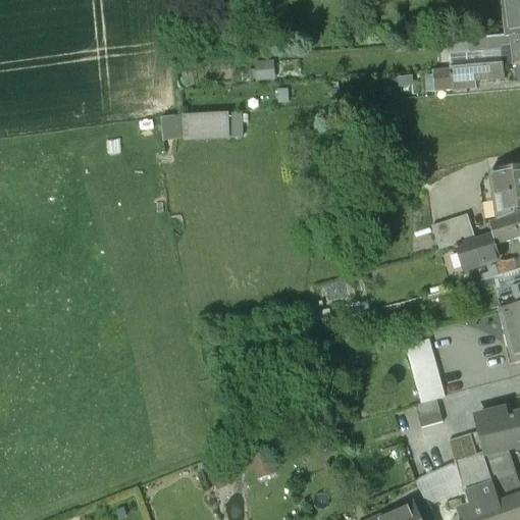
[(500,0),(503,37),(511,37),(519,35),(519,0),(500,0)]
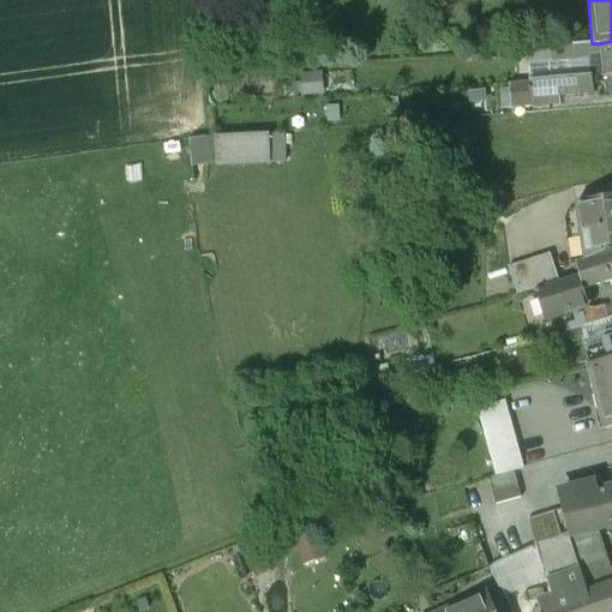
[(611,41),(601,43),(606,73),(611,72),(611,41)]
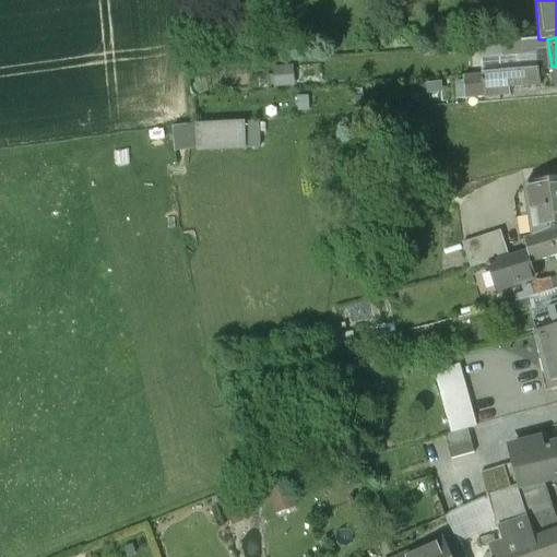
[(536,69),(492,72),(494,89),(538,85),(536,69)]
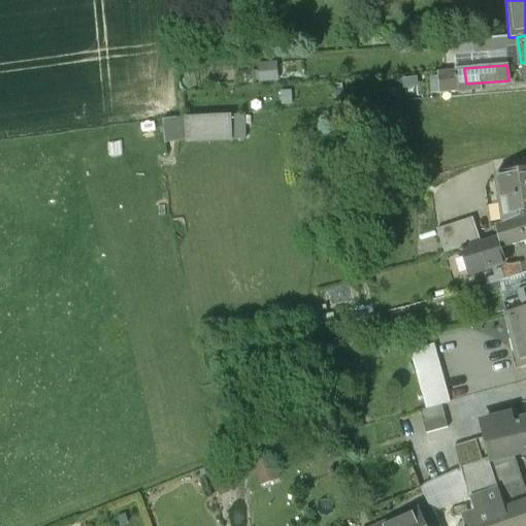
[(464,68),(453,69),(454,85),(466,84),(464,68)]
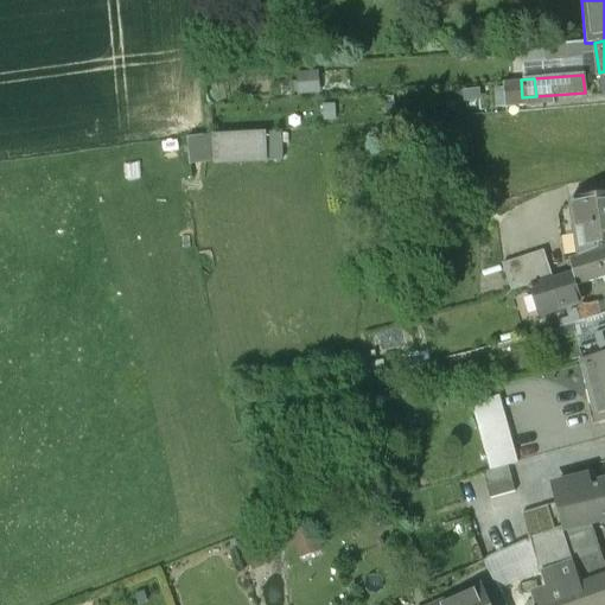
[(282,158),(281,127),(188,132),(189,163),(282,158)]
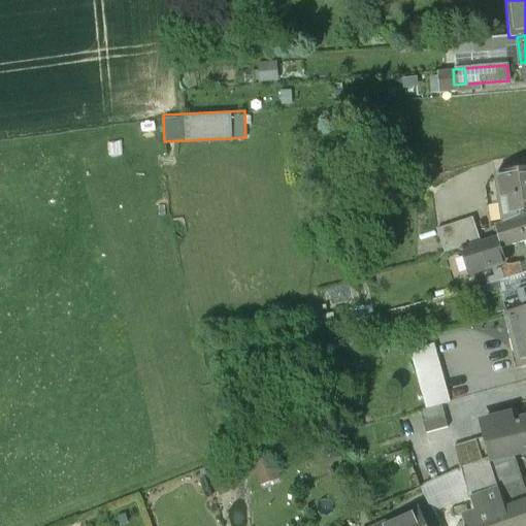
[(525,169),(493,174),(497,202),(503,201),(505,222),(525,215),(525,169)]
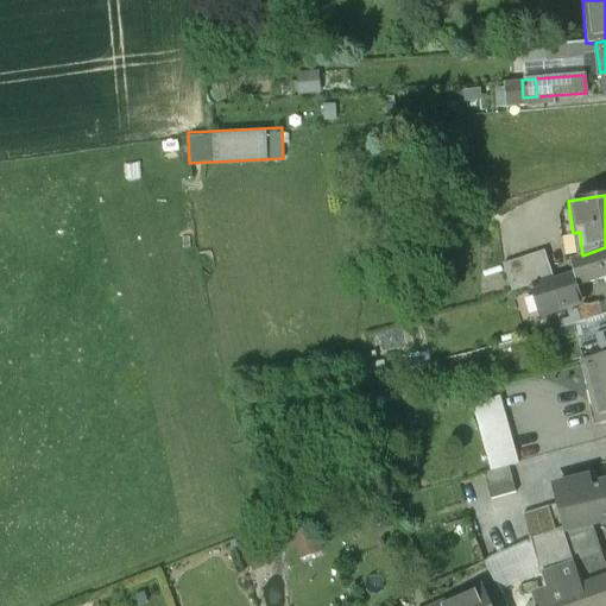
[(605,247),(582,256),(567,260),(570,271),(549,277),(529,284),(538,310),(569,300),(565,286),(575,285),(605,276),(605,247)]
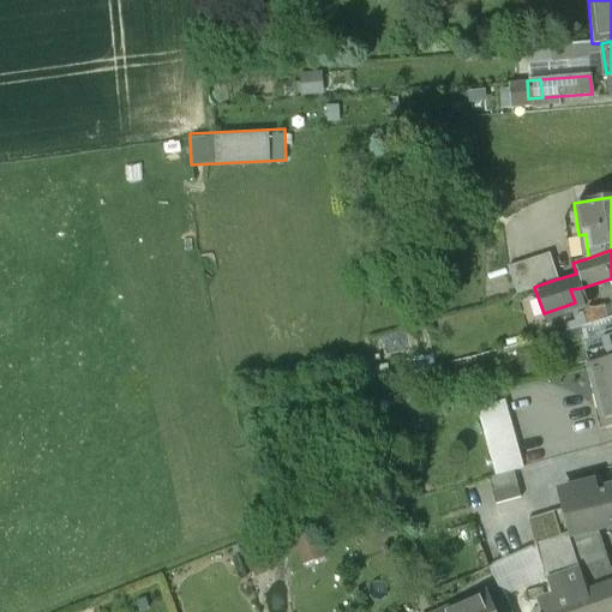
[(546,253),(505,265),(515,293),(534,287),(555,280),(546,253)]
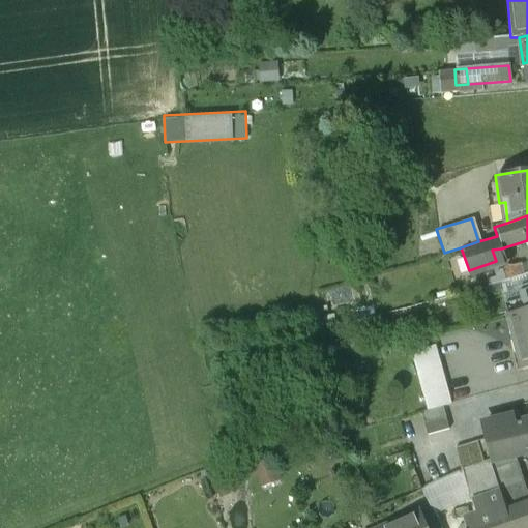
[(527,270),(498,281),(507,313),(527,306),(527,270)]
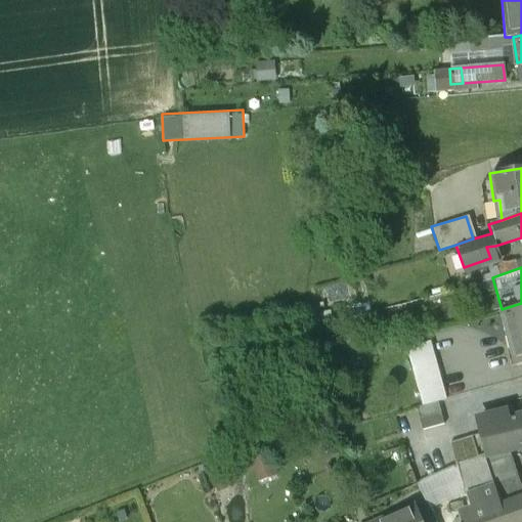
[(521,303),(502,309),(501,309),(501,311),(507,310),(512,332),(506,334),(507,336),(513,334),(516,346),(510,348),(514,365),(521,362),(521,303)]
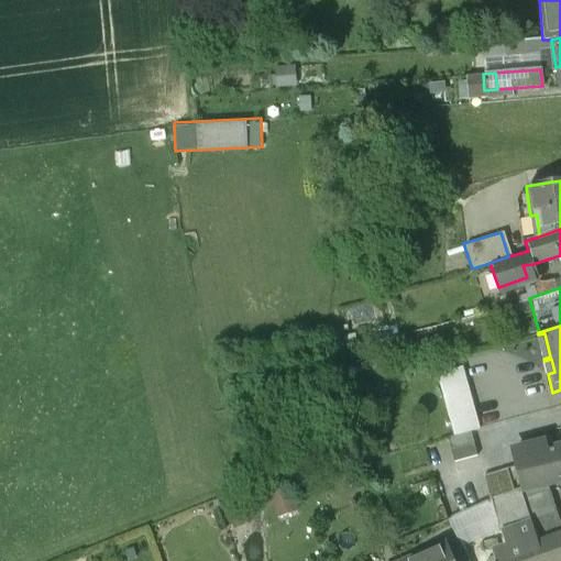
[(480,426),(464,363),(437,370),(452,432),(448,433),(453,457),(475,452),(470,429),(480,426)]
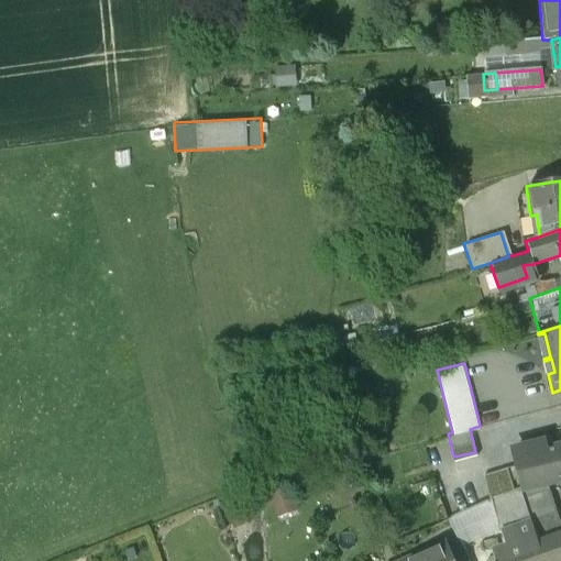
[(560,446),(515,458),(524,490),(560,480),(560,446)]
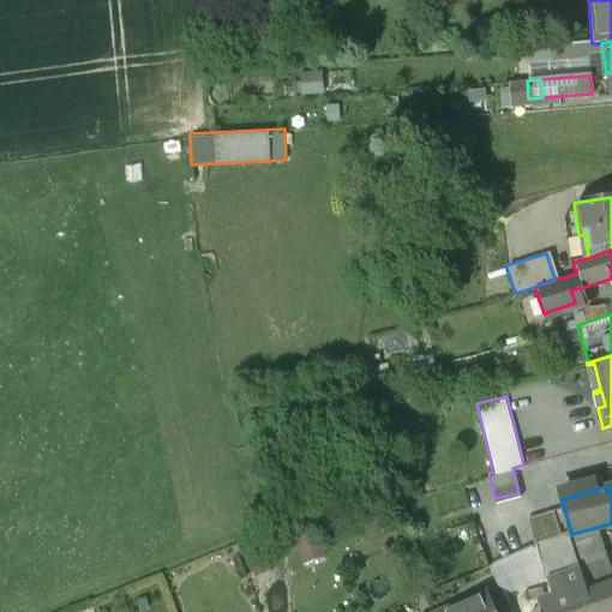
[(564,533),(532,544),(545,579),(577,568),(564,533)]
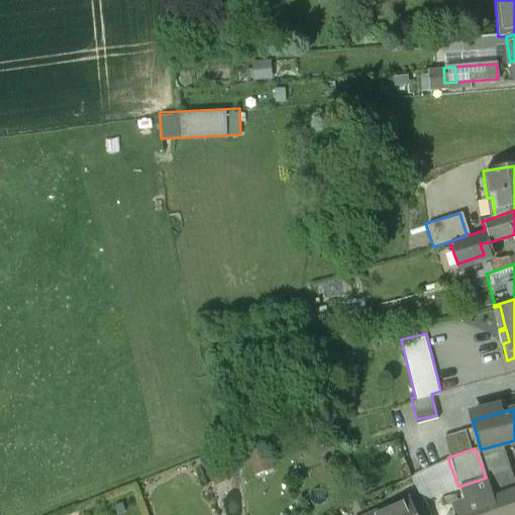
[(250,457),(255,472),(273,466),(269,451),(250,457)]
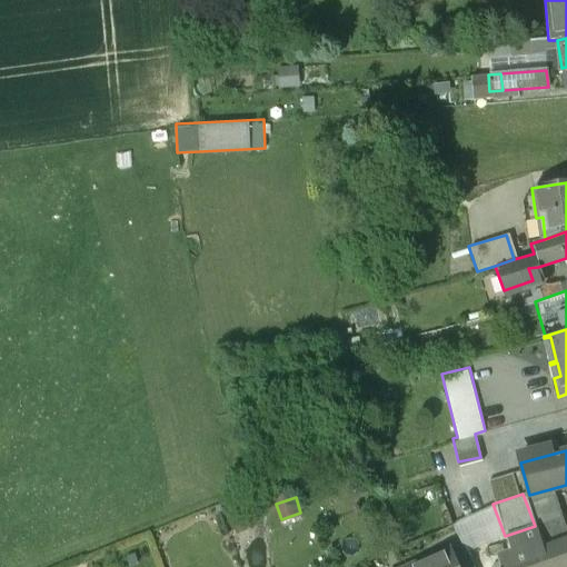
[(535,526),(505,536),(511,554),(497,558),(499,566),(566,566),(566,537),(541,546),(535,526)]
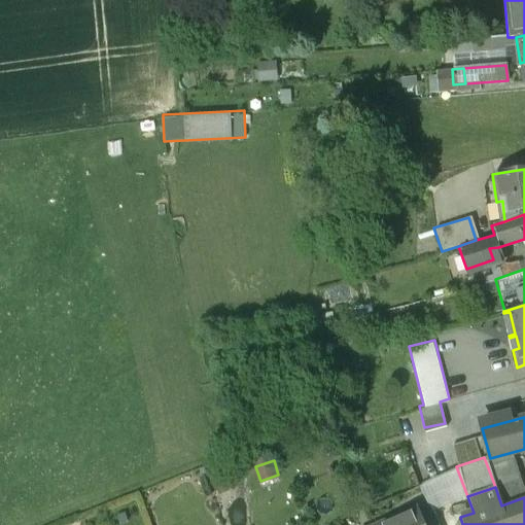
[(436,524),(426,501),(414,508),(422,524),(436,524)]
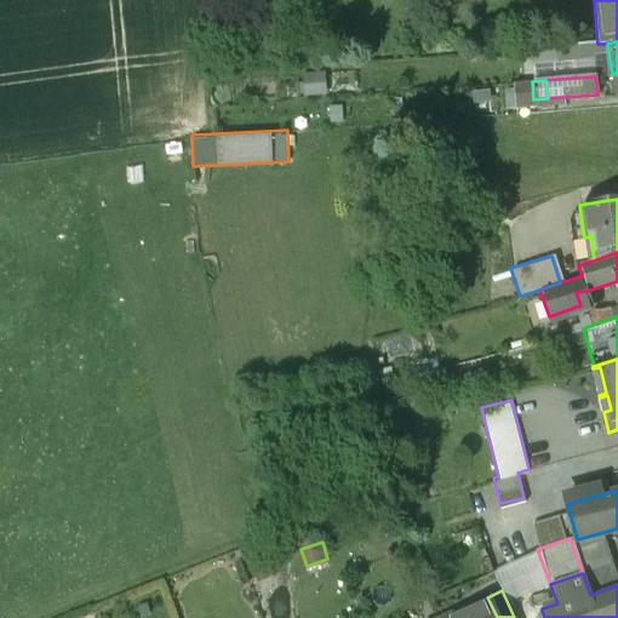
[(497,617),(487,598),(441,617),(497,617)]
